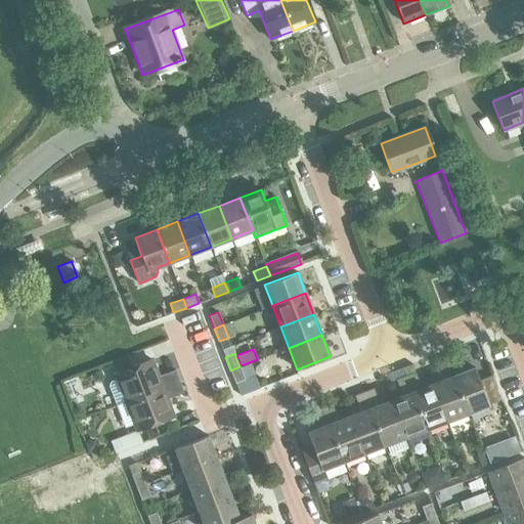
[(463,372),(456,356),(447,359),(468,413),(499,401),(490,377),(480,381),(475,367),(463,372)]
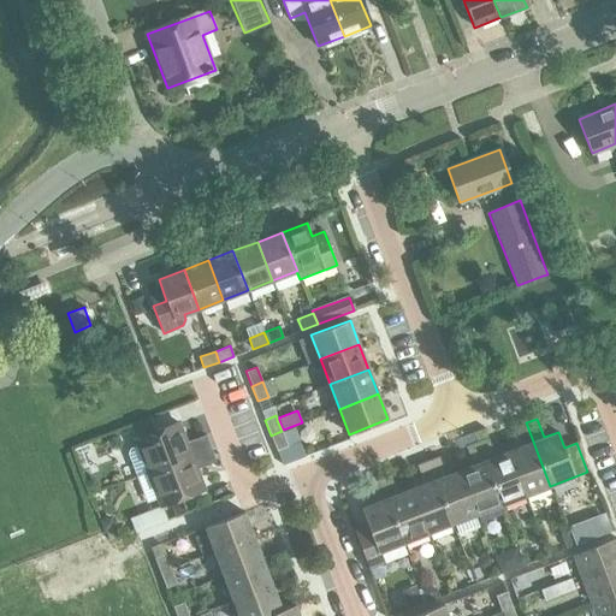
[(135,477),(147,472),(147,473),(212,449),(206,434),(185,442),(178,422),(134,439),(137,446),(129,449),(128,454),(135,477)]
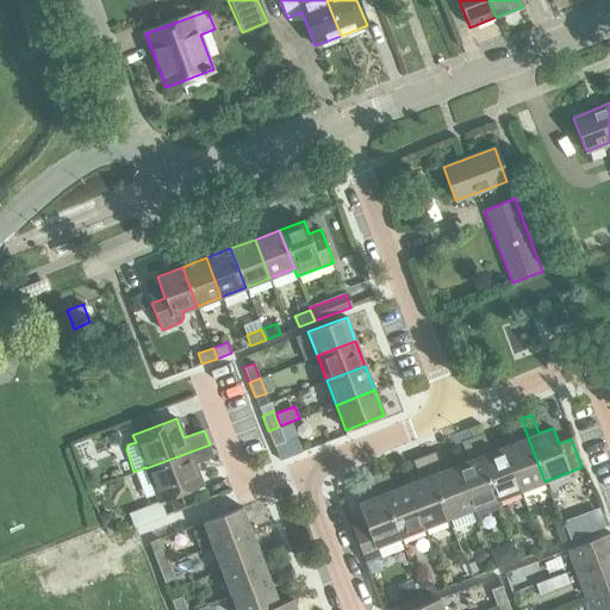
[(521,490),(545,481),(521,418),(509,423),(516,442),(503,447),(521,490)]
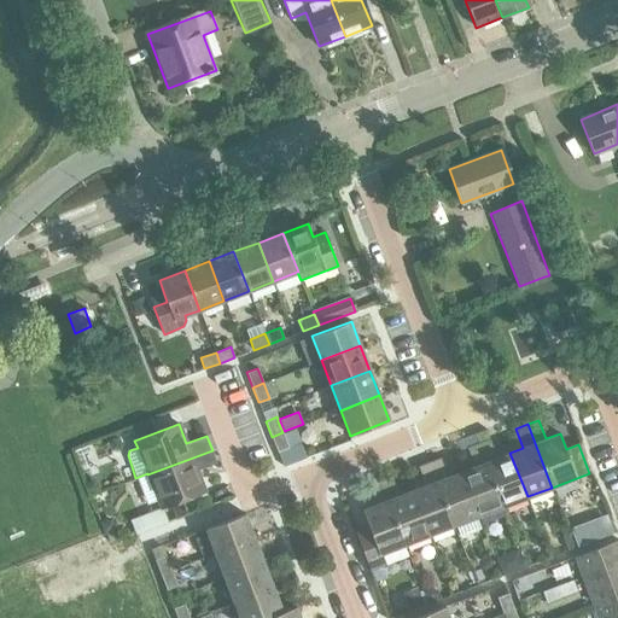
[(283,432),(272,437),(283,466),(307,458),(295,427),(283,432)]
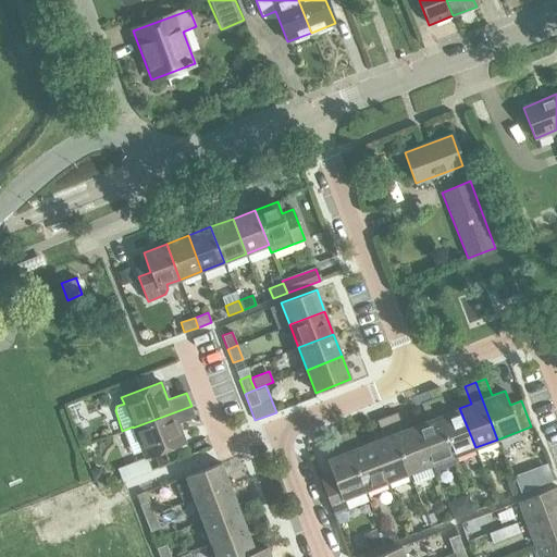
[(475,447),(459,408),(447,412),(441,395),(431,399),(453,456),(475,447)]
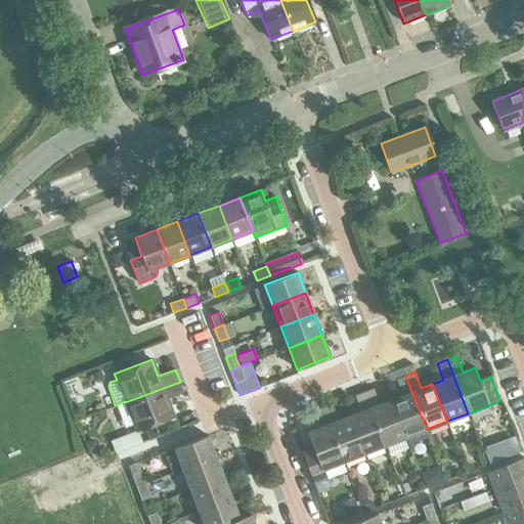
[(405,437),(426,429),(405,376),(396,379),(402,395),(391,399),(405,437)]
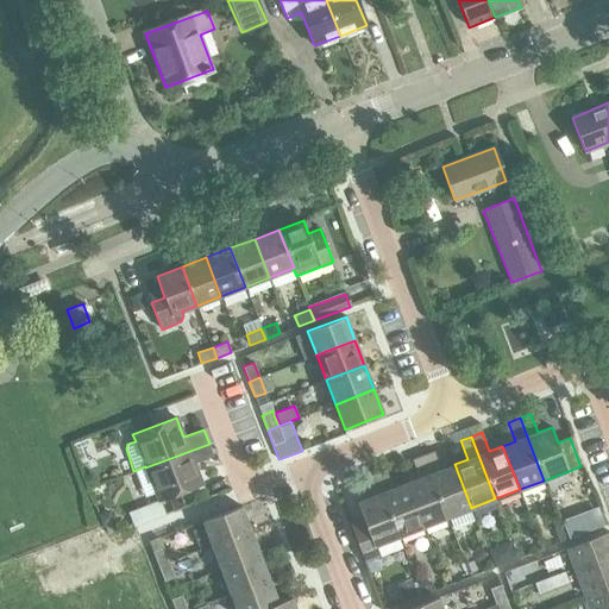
[(157,501),(159,500),(201,484),(194,463),(214,456),(209,444),(145,468),(157,501)]
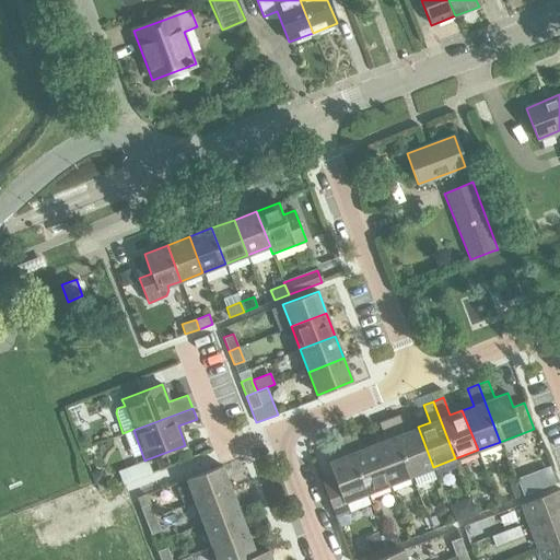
[(433,467),(418,427),(406,432),(399,415),(388,419),(411,476),(433,467)]
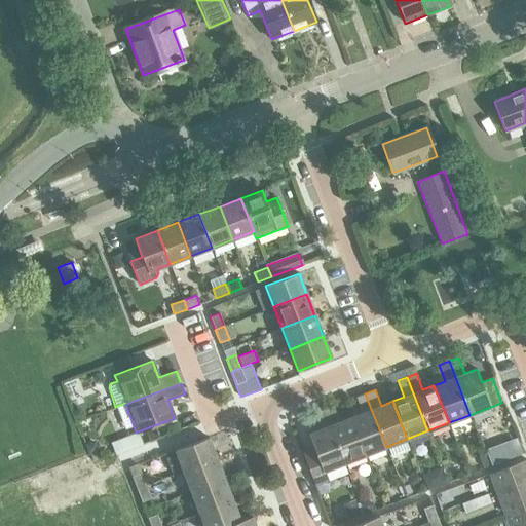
[(365,455),(386,447),(365,393),(355,397),(362,413),(350,417),(365,455)]
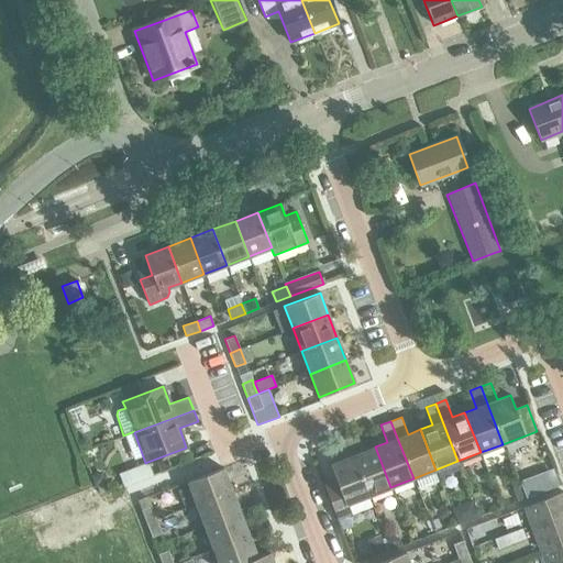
[(390,487),(375,446),(363,451),(356,434),(346,438),(368,496),(390,487)]
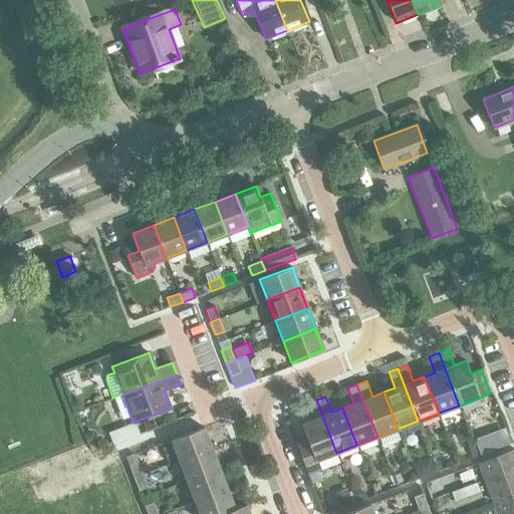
[(316,460),(336,453),(316,400),(306,404),(313,420),(301,424),(306,437),(295,441),(307,474),(320,469),(316,460)]
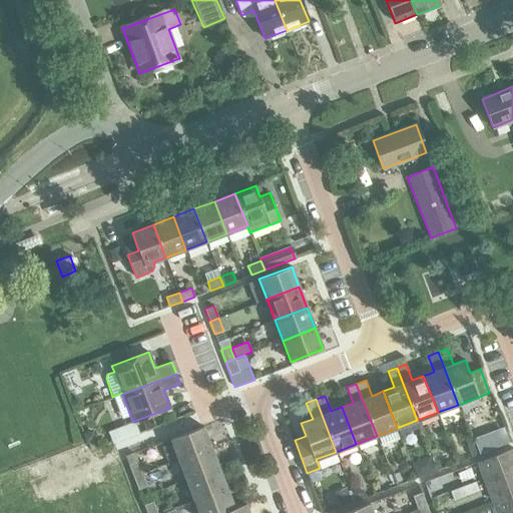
[(178,459),(210,446),(203,426),(170,439),(178,459)]
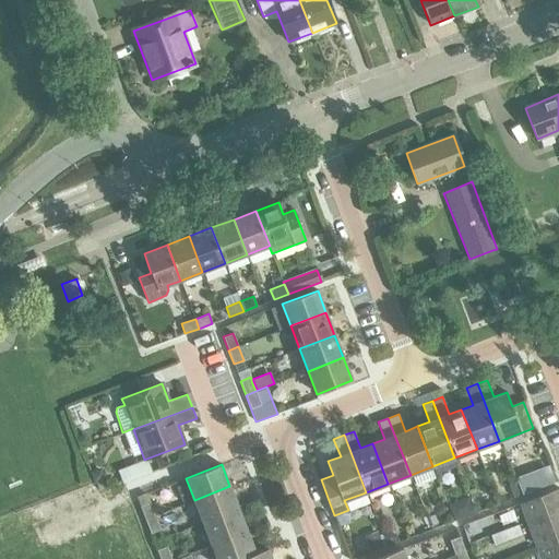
[(94,482),(95,480),(104,477),(100,468),(92,472),(91,472),(94,482)]
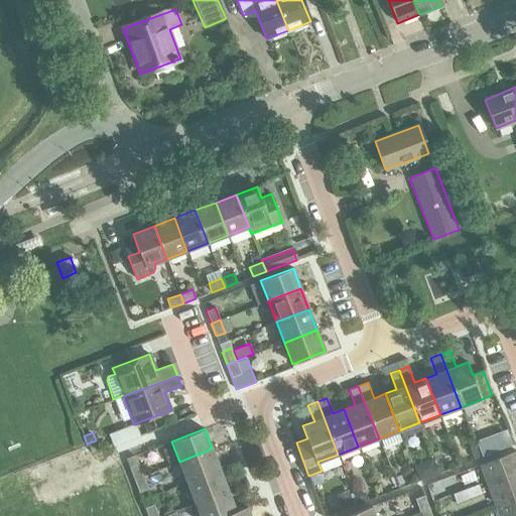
[(474,458),(486,454),(482,443),(470,447),(474,458)]
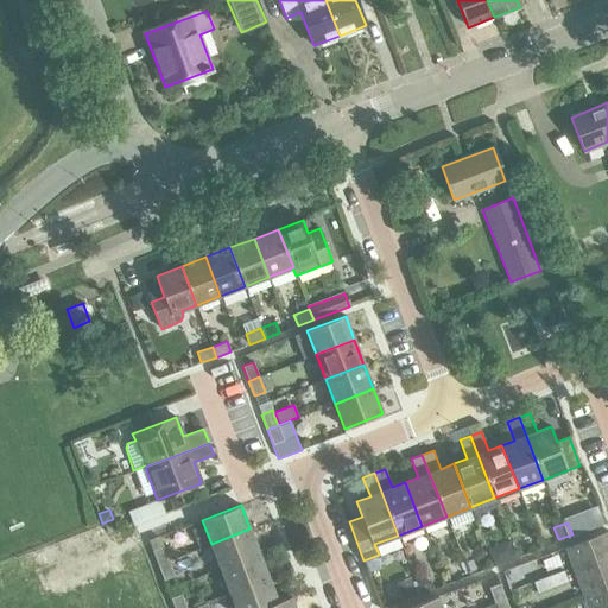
[(221,569),(259,553),(249,529),(211,544),(221,569)]
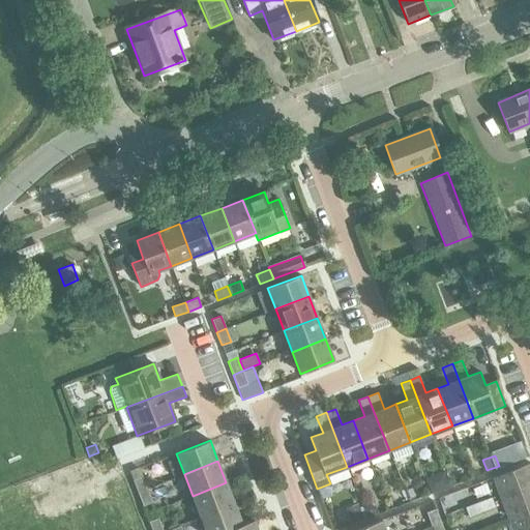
[(501,499),(529,488),(529,463),(493,477),(501,499)]
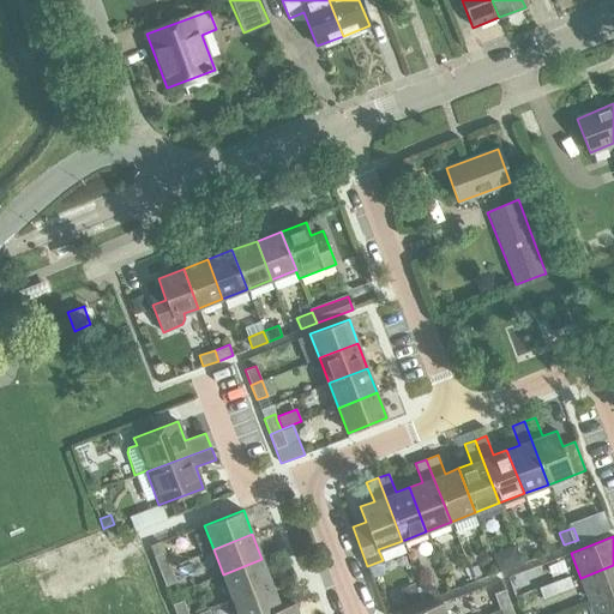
[(499,570),(521,561),(513,546),(493,554),(499,570)]
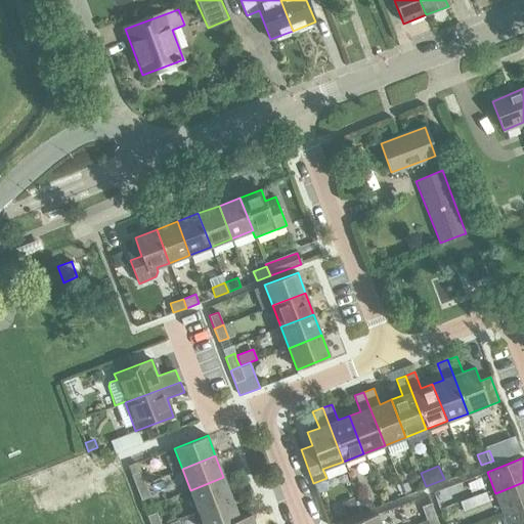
[(136,486),(145,483),(140,471),(131,474),(136,486)]
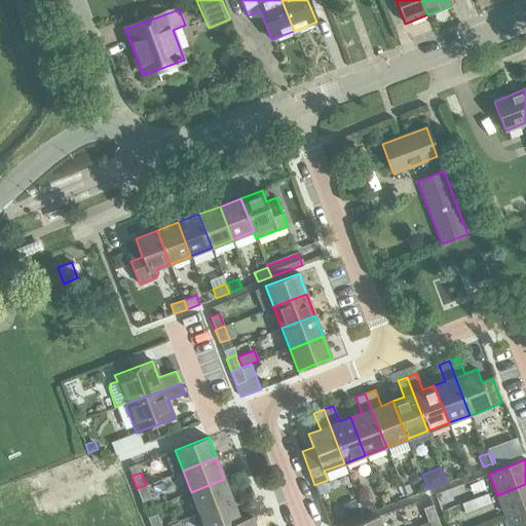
[(198,512),(232,499),(224,479),(191,492),(198,512)]
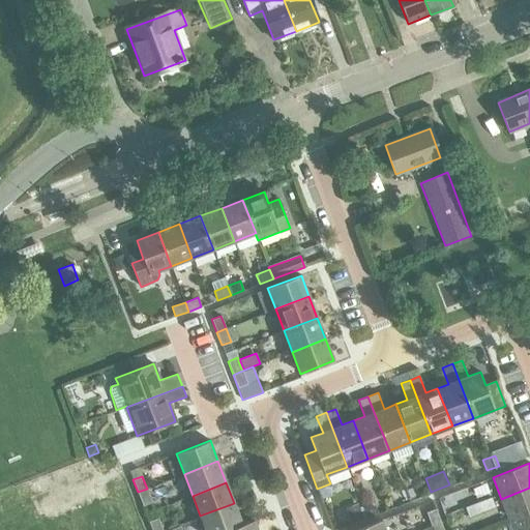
[(509,522),(529,513),(529,488),(501,499),(509,522)]
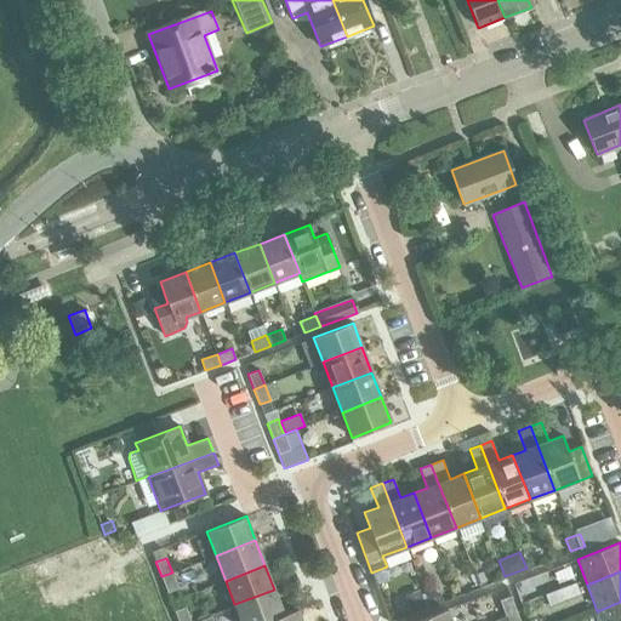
[(161,576),(167,592),(178,588),(172,573),(161,576)]
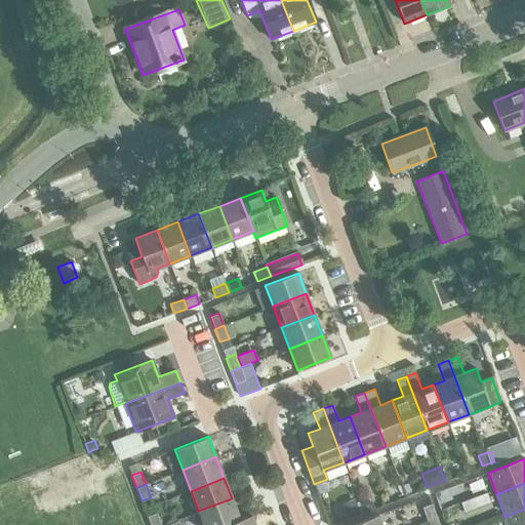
[(477,507),(490,501),(486,492),(474,497),(477,507)]
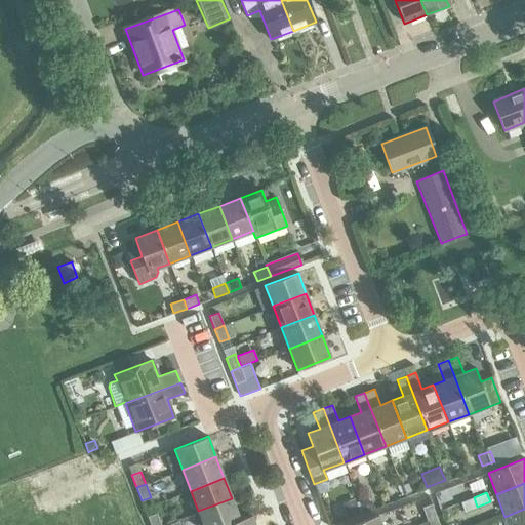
[(465,512),(477,507),(474,497),(460,502),(465,512)]
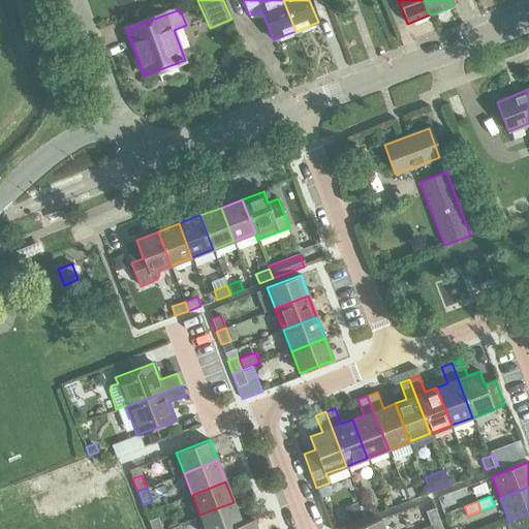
[(228,528),(242,524),(242,523),(234,502),(199,515),(205,528),(228,528)]
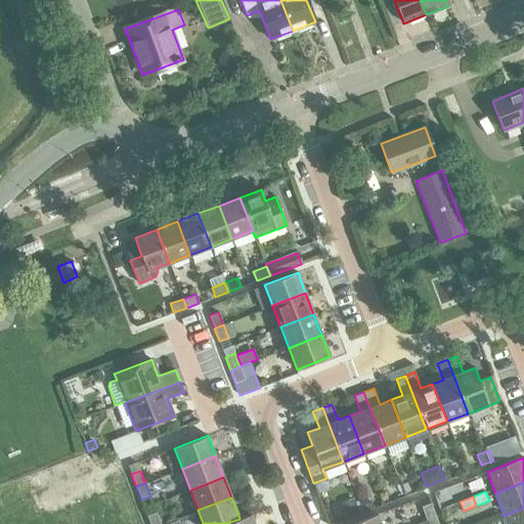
[(427,519),(436,516),(431,503),(422,507),(427,519)]
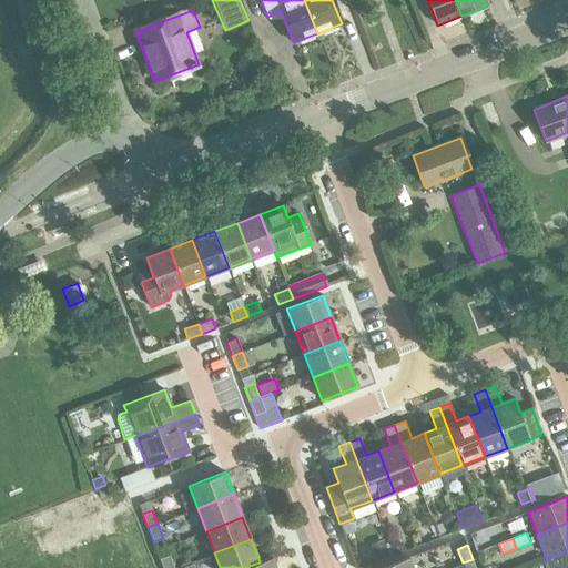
[(549,567),(567,567),(567,550),(546,559),(549,567)]
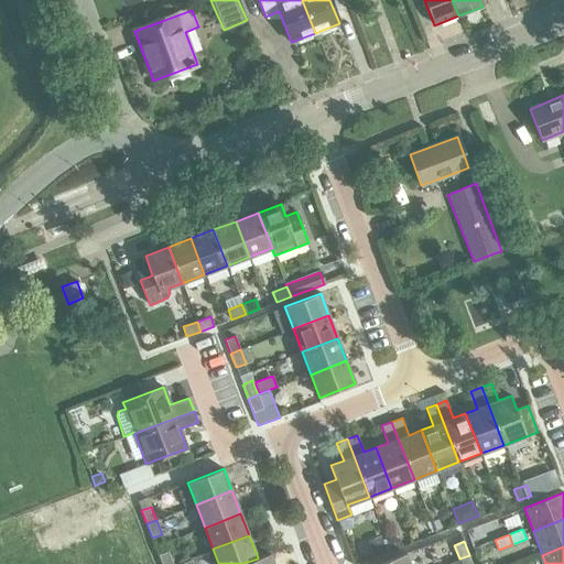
[(161,563),(173,563),(169,551),(159,555),(161,563)]
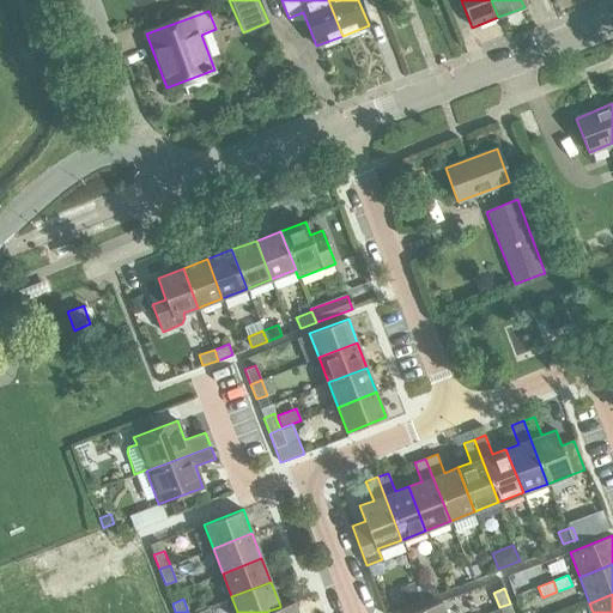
[(297,612),(293,601),(280,606),(280,607),(265,612),(297,612)]
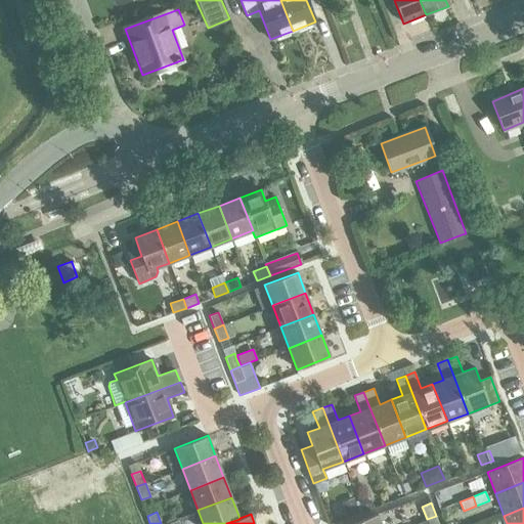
[(381,523),(377,514),(349,523),(381,523)]
